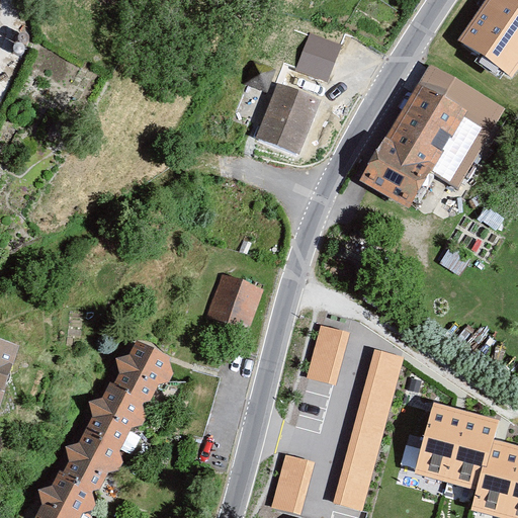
[(517,0),(484,0),(456,40),(511,78),(517,68),(517,0)]
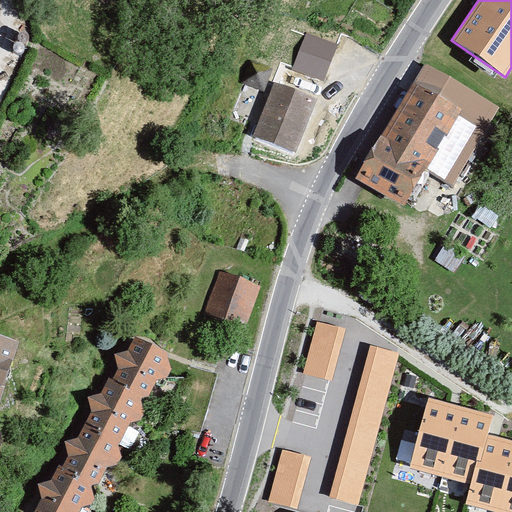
[(342,47),(314,36),(306,57),(334,68),(342,47)]
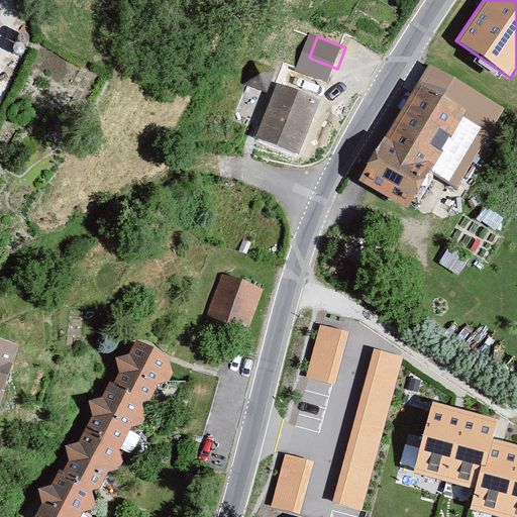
[(430,66),(418,85),(463,112),(427,174),(456,190),(504,108),(430,66)]
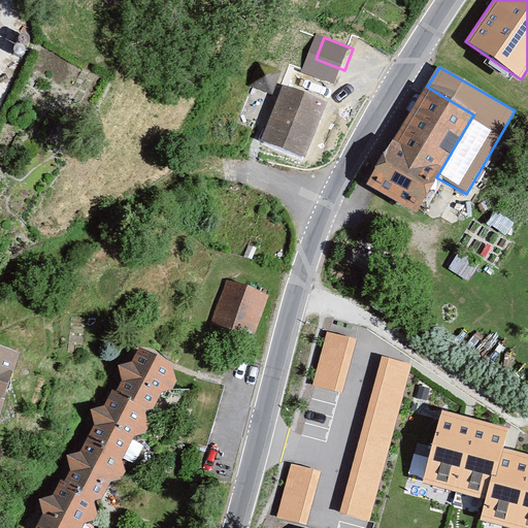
[(328,102),(284,85),(261,140),(306,158),(328,102)]
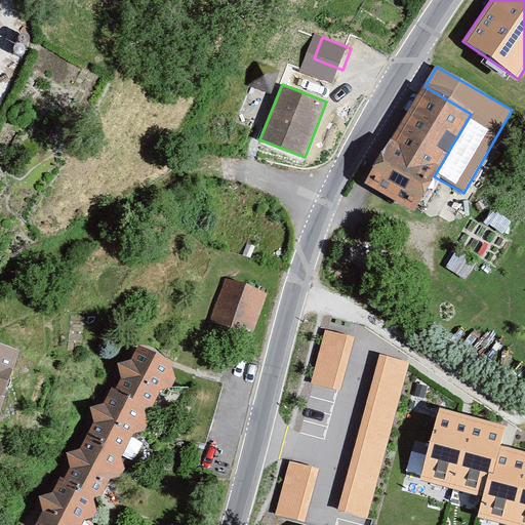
[(471,114),(425,86),(364,183),(416,210),(434,176),(471,114)]
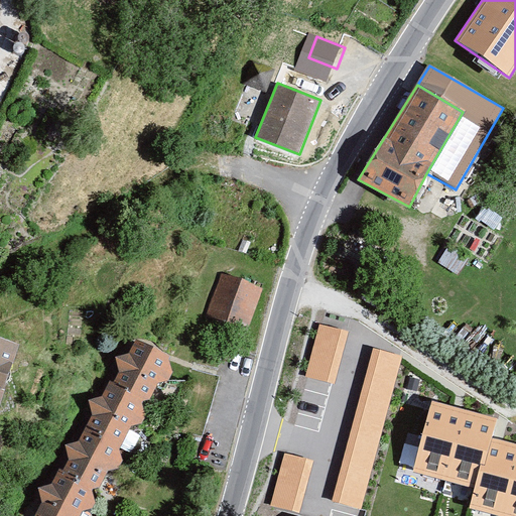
[(261,289),(222,275),(208,314),(247,329),(261,289)]
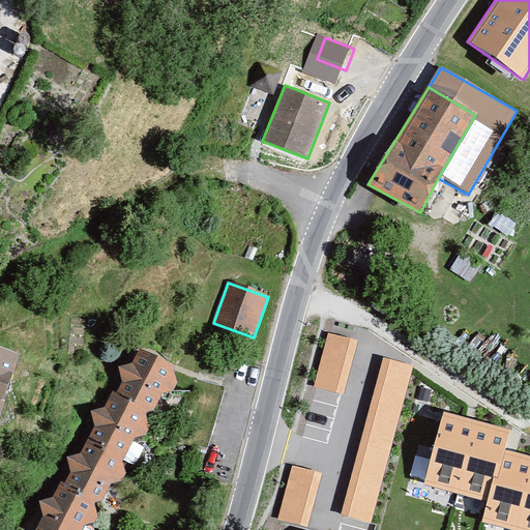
[(359,340),(327,331),(313,387),(344,395),(359,340)]
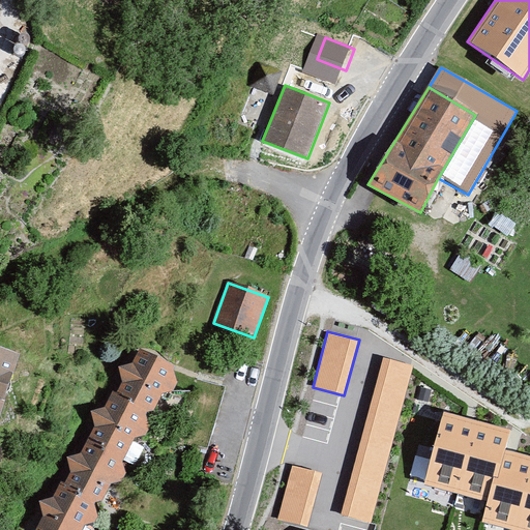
[(0,418),(20,353),(0,347),(0,418)]
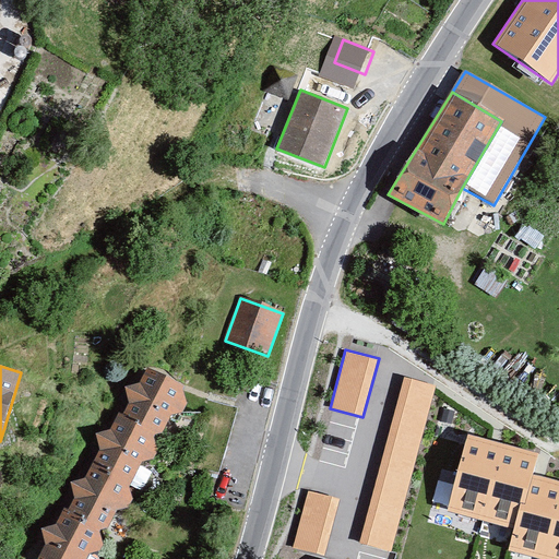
[(87,558),(182,389),(147,370),(43,558),(87,558)]
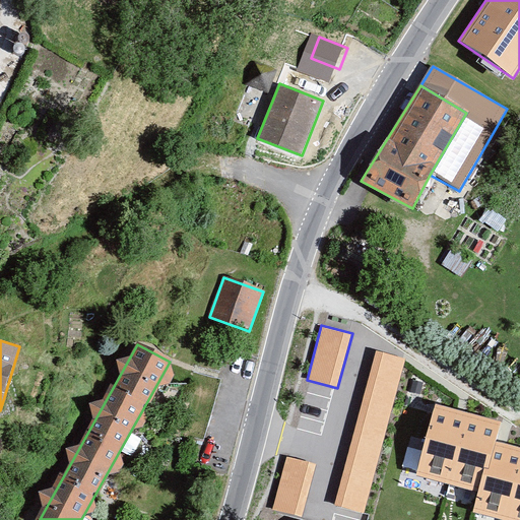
[(404,359),(374,350),(332,506),(363,514),(404,359)]
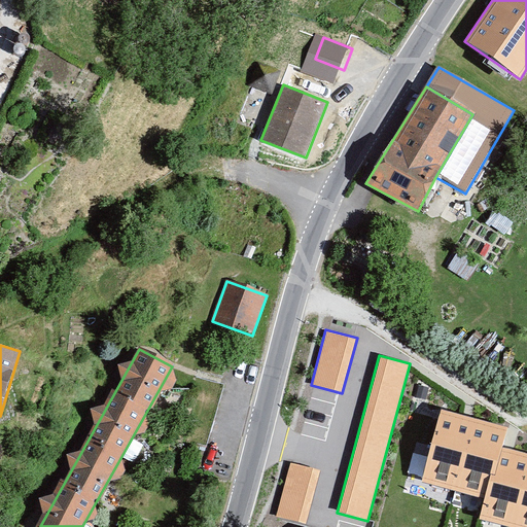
[(505,426),(441,409),(421,480),(488,497),(505,426)]
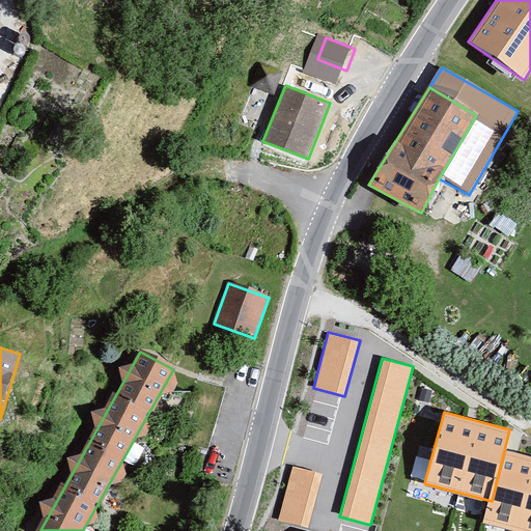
[(530,530),(530,457),(506,450),(492,501),(485,522),(520,530),(530,530)]
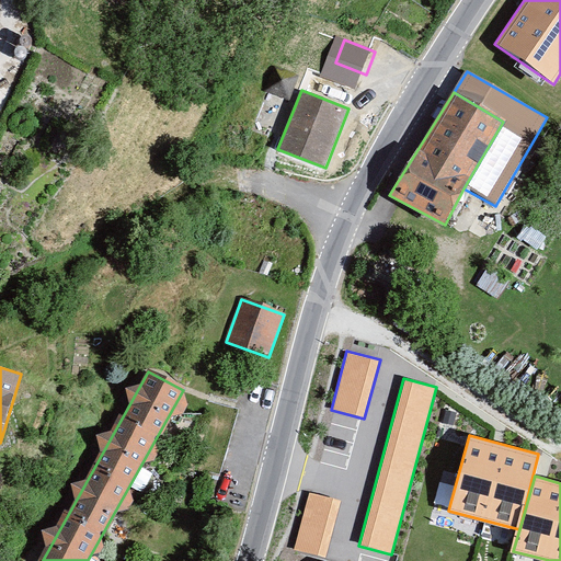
[(341,500),(309,492),(294,550),(325,559),(341,500)]
